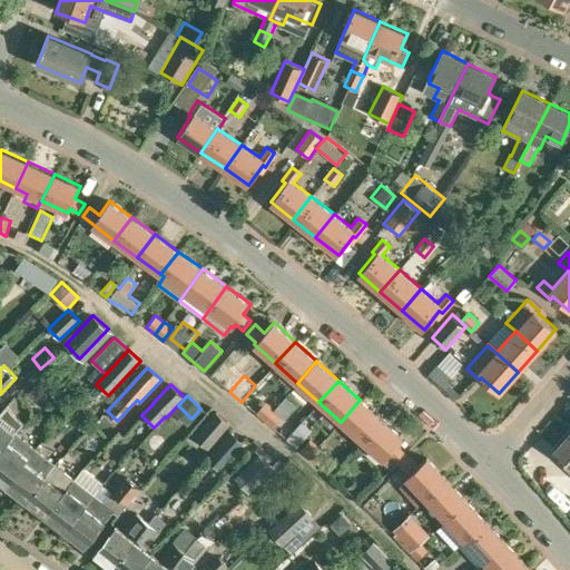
[(360,400),(341,422),(362,441),(382,420),(360,400)]
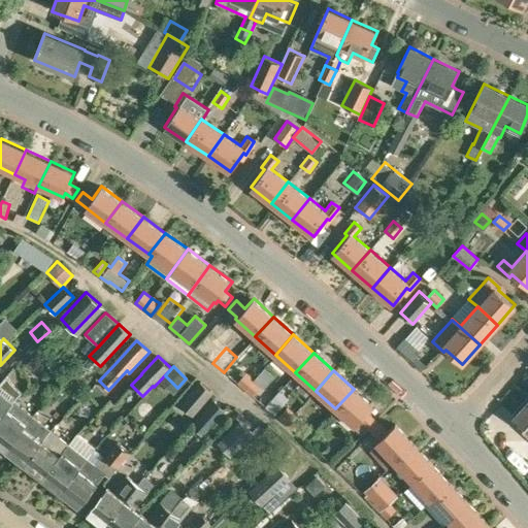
[(237,384),(243,390),(254,378),(246,372),(237,384)]
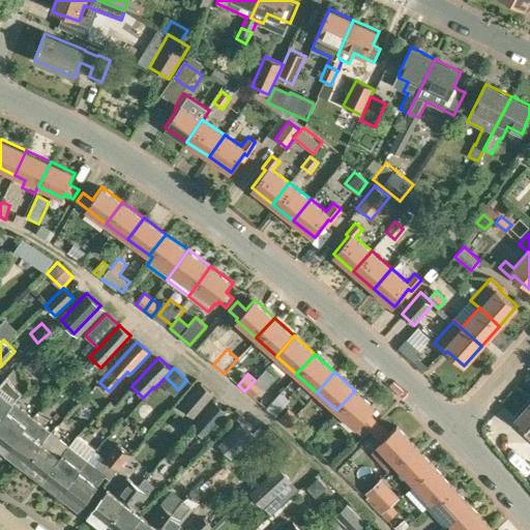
[(0,421),(13,404),(13,403),(23,392),(12,384),(7,376),(0,385),(0,384),(0,421)]
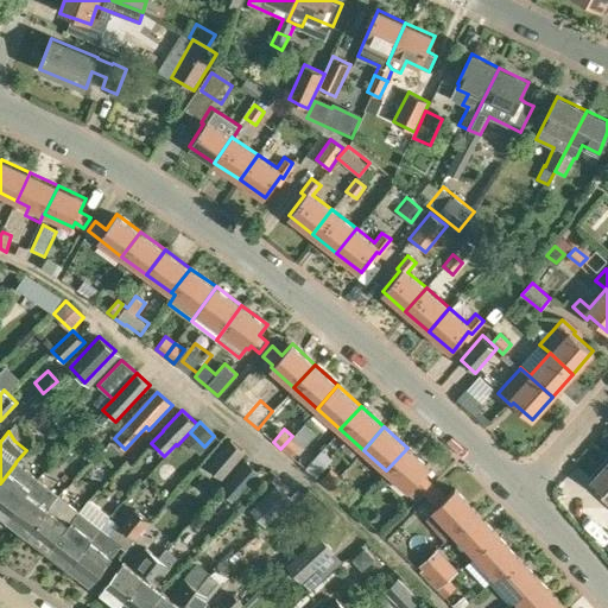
[(290,456),(301,443),(292,436),(280,449),(290,456)]
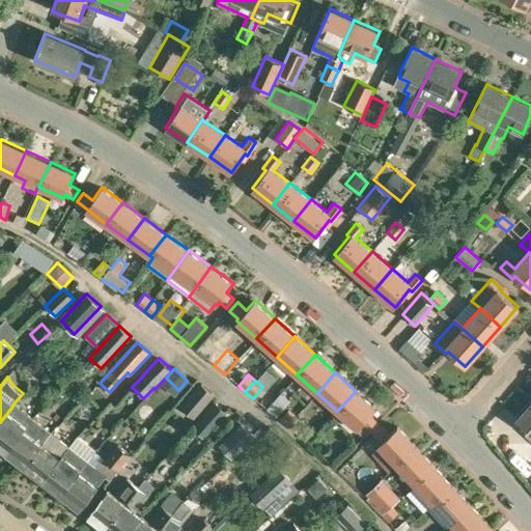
[(194,419),(215,395),(201,383),(180,408),(194,419)]
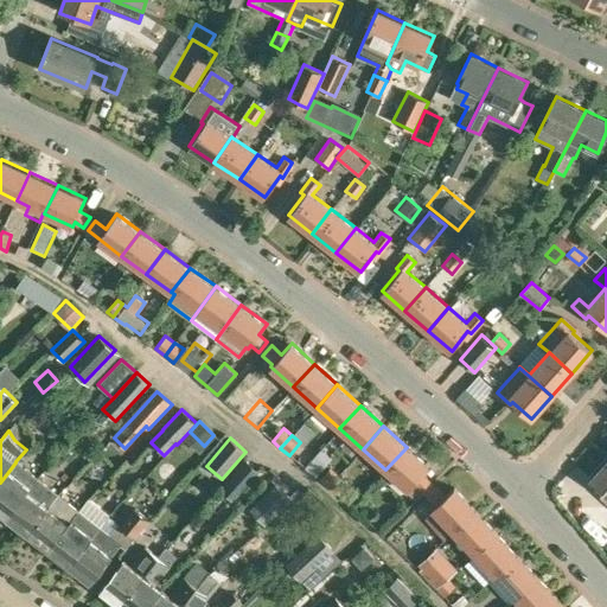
[(407,447),(385,470),(408,490),(406,492),(415,500),(422,492),(423,493),(433,483),(423,474),(429,467),(407,447)]
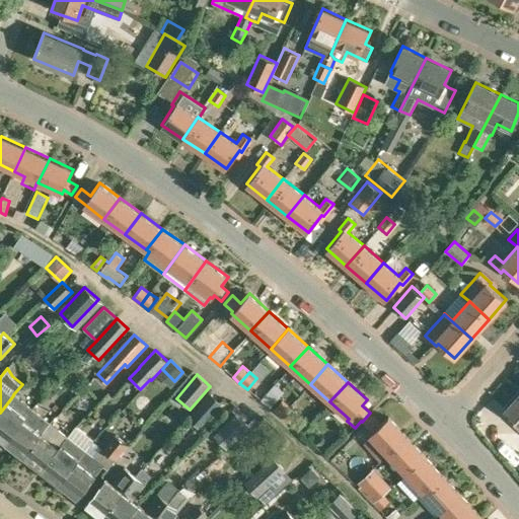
[(199,428),(221,403),(211,393),(190,418),(199,428)]
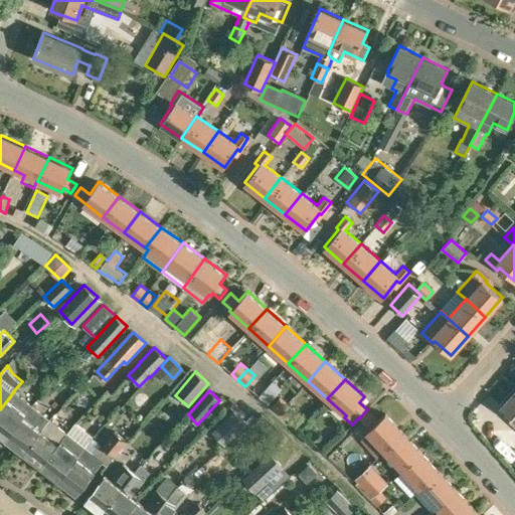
[(514,391),(500,407),(512,418),(510,420),(514,425),(514,391)]
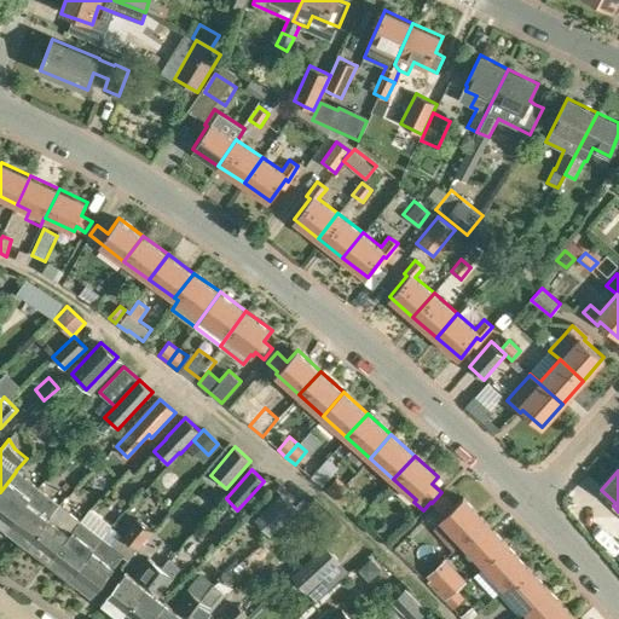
[(16,472),(0,492),(0,521),(5,526),(35,486),(16,472)]
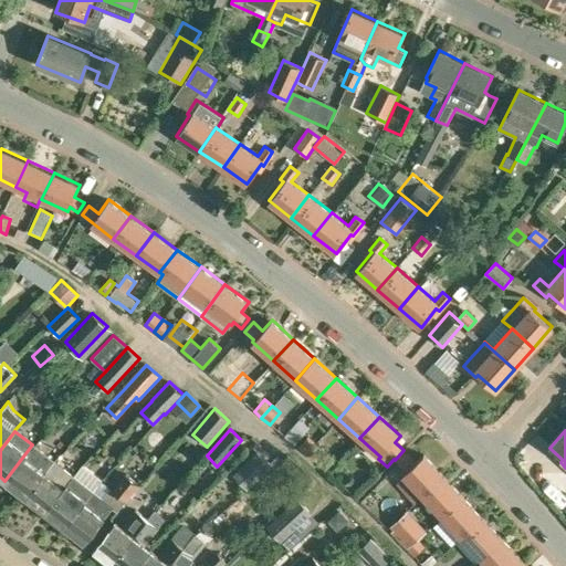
[(297,448),(306,454),(315,443),(307,437),(297,448)]
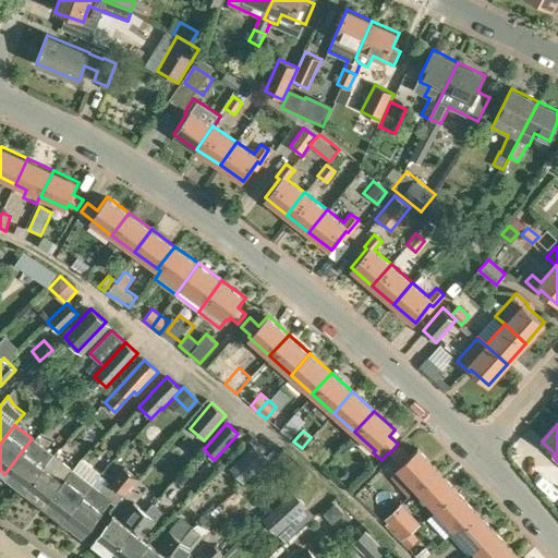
[(311,437),(302,448),(308,455),(318,445),(311,437)]
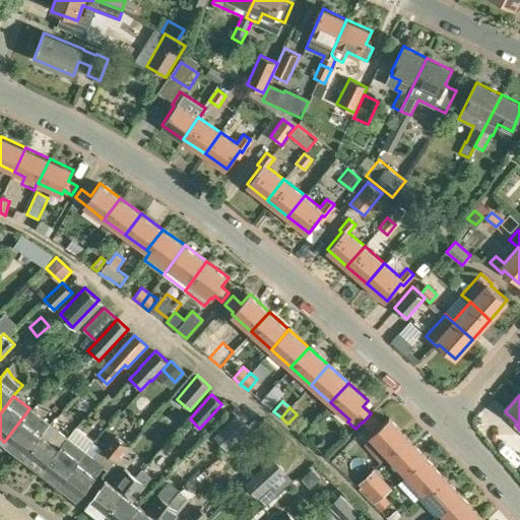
[(29,408),(4,442),(25,457),(49,424),(29,408)]
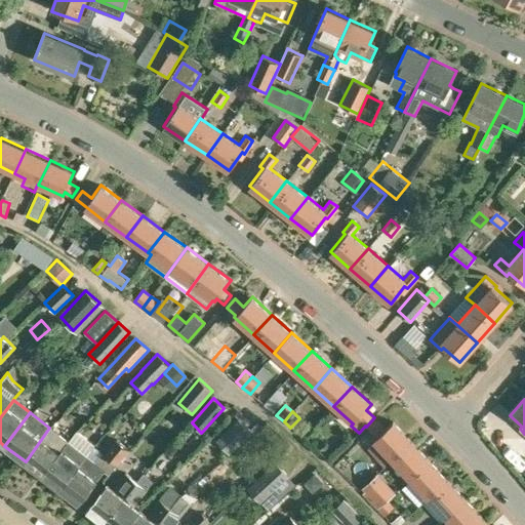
[(253,432),(239,416),(215,439),(230,453),(253,432)]
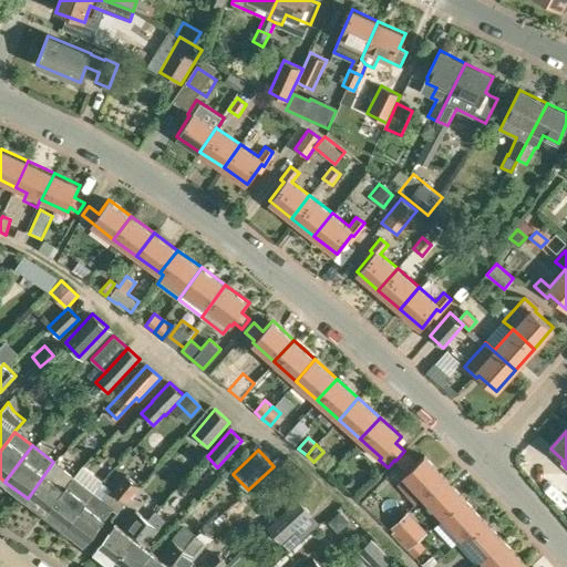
[(403,474),(422,495),(443,474),(424,455),(415,463),(408,454),(399,463),(406,472),(403,474)]
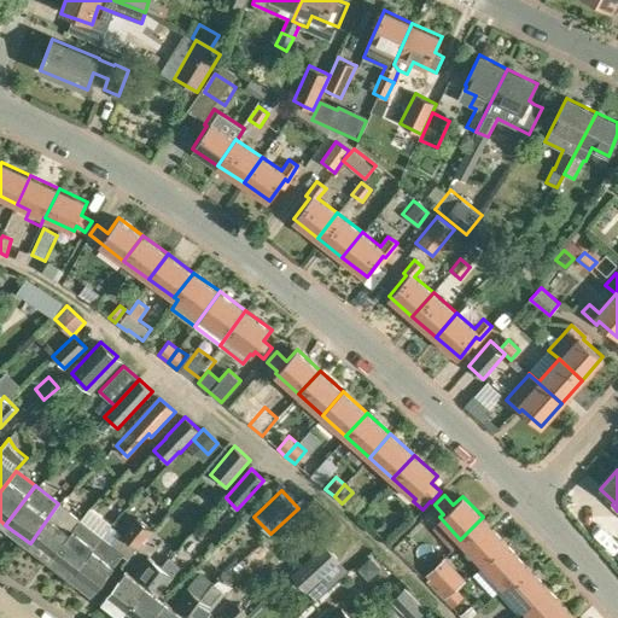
[(58,503),(30,543),(48,559),(77,519),(77,518),(58,503)]
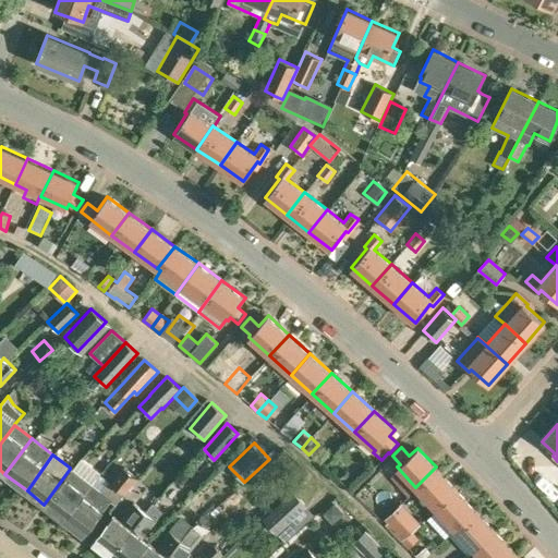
[(70,469),(44,505),(64,520),(89,487),(92,485),(92,484),(100,472),(82,458),(72,470),(70,468),(70,469)]
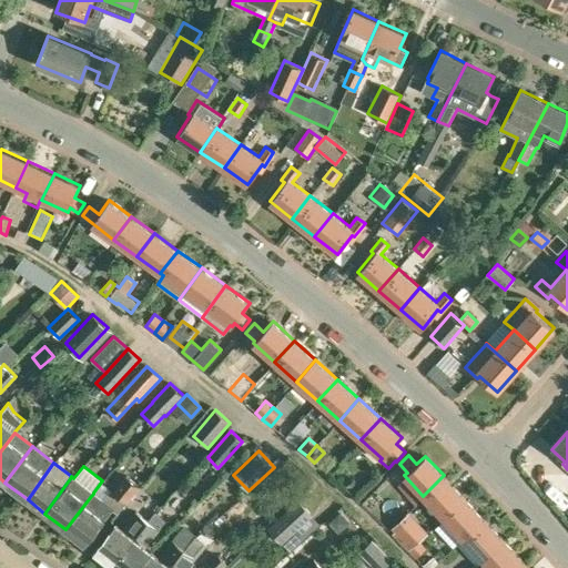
[(91,496),(66,529),(85,545),(112,509),(117,513),(130,497),(139,486),(125,475),(112,492),(110,490),(102,500),(93,494),(91,496)]
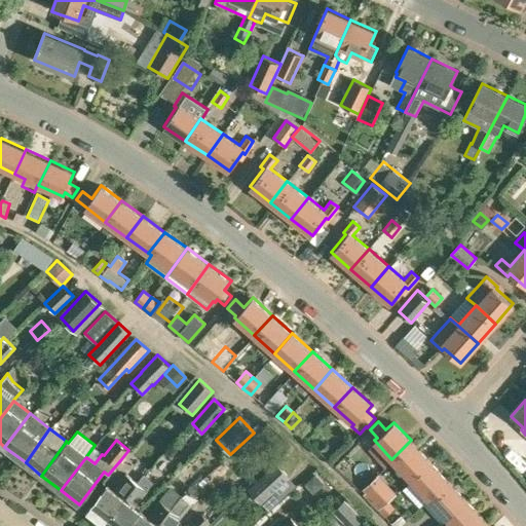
[(411,440),(391,459),(410,479),(429,460),(411,440)]
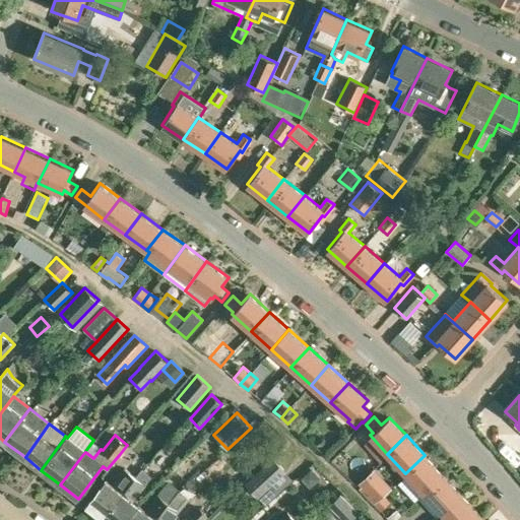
[(425,455),(405,473),(424,493),(443,474),(425,455)]
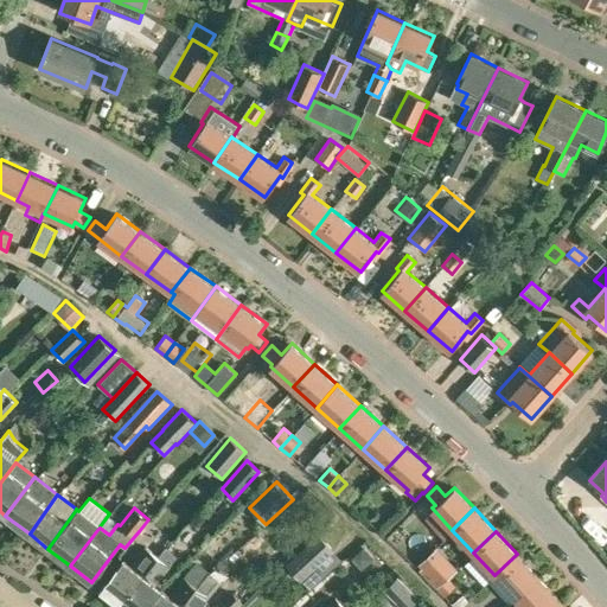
[(301,580),(334,550),(319,534),(286,563),(301,580)]
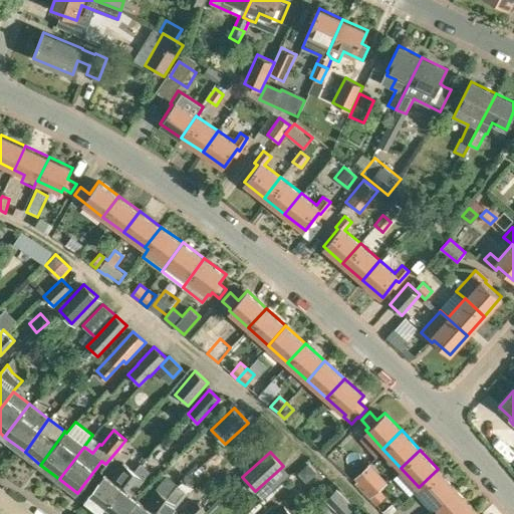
[(84,499),(100,511),(133,470),(123,463),(110,479),(103,474),(84,499)]
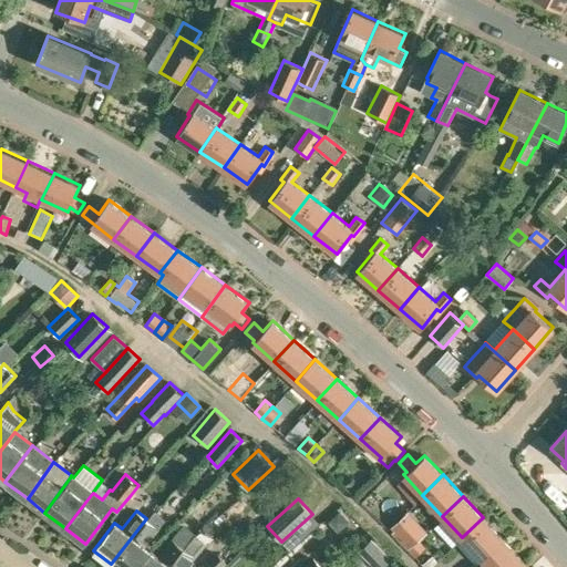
[(146,518),(111,564),(114,566),(137,566),(151,552),(145,547),(156,533),(160,528),(158,528),(165,519),(155,512),(148,521),(146,518)]
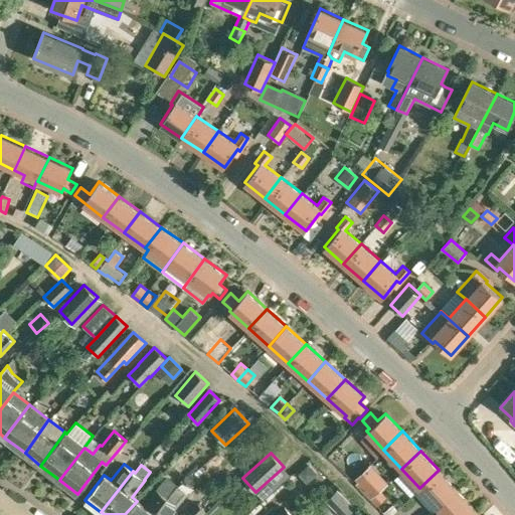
[(315,475),(307,465),(300,470),(308,480),(315,475)]
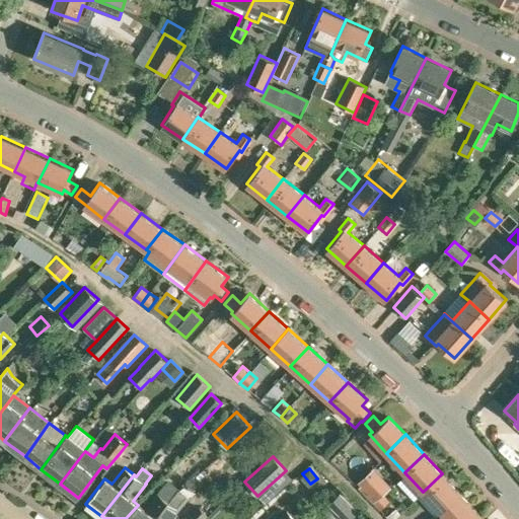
[(442,473),(423,492),(441,511),(460,493),(442,473)]
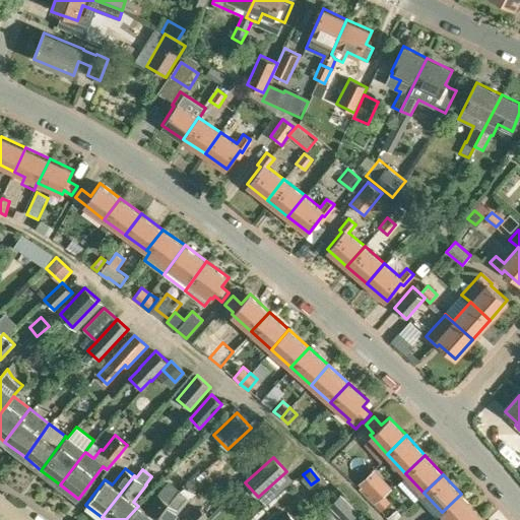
[(138,506),(126,519),(153,519),(177,491),(168,482),(144,511),(138,506)]
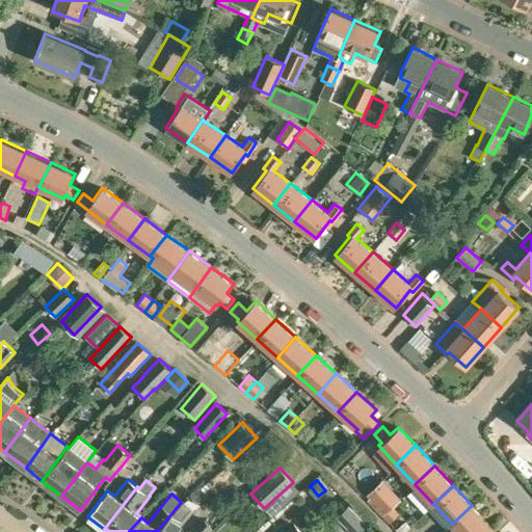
[(191,497),(184,502),(193,509),(201,505),(191,497)]
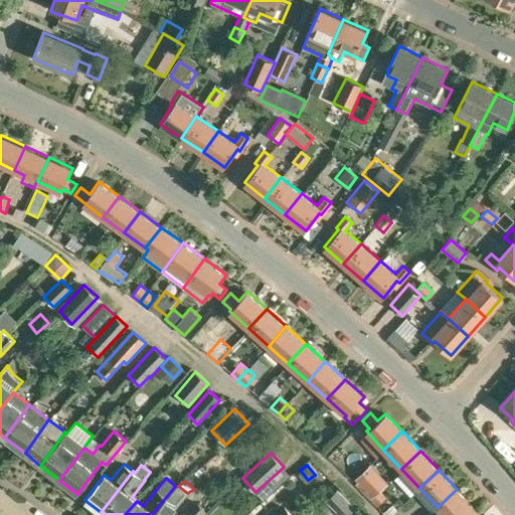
[(374,484),(364,493),(369,499),(379,489),(374,484)]
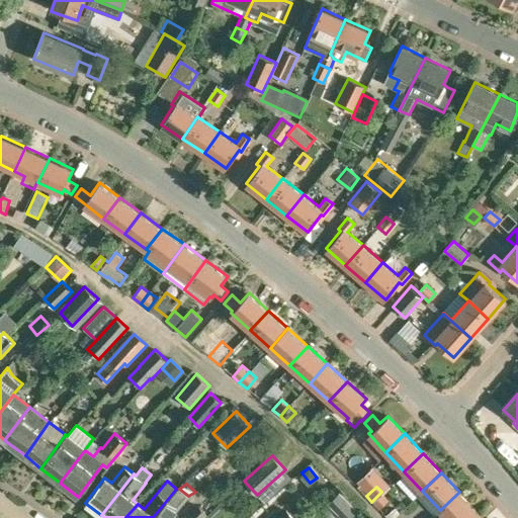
[(176,489),(153,517),(170,517),(178,509),(168,501),(177,490),(176,489)]
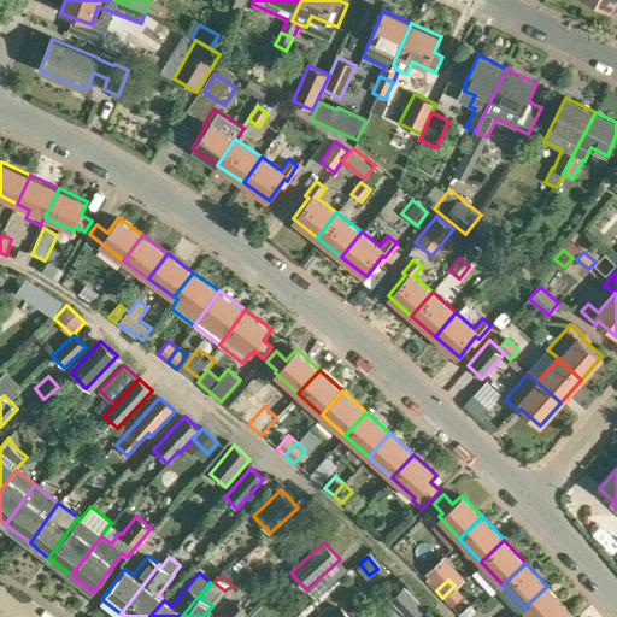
[(454,586),(442,598),(451,606),(463,595),(454,586)]
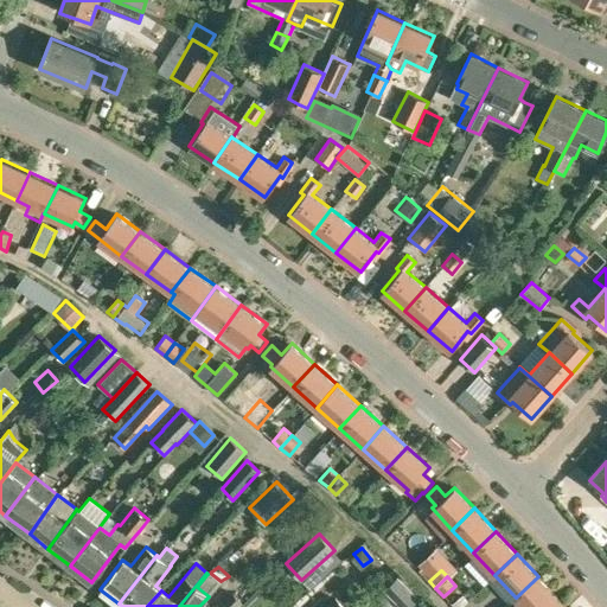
[(538,576),(516,598),(523,606),(554,606),(561,601),(538,576)]
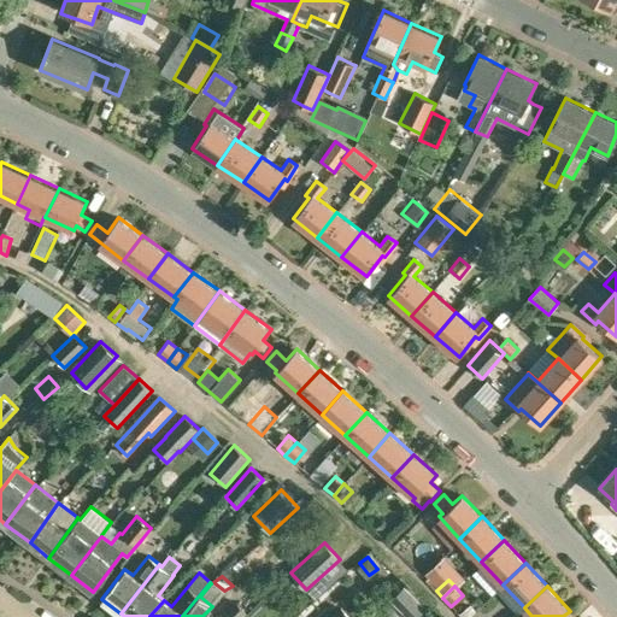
[(406,616),(417,616),(425,610),(403,587),(391,600),(406,616)]
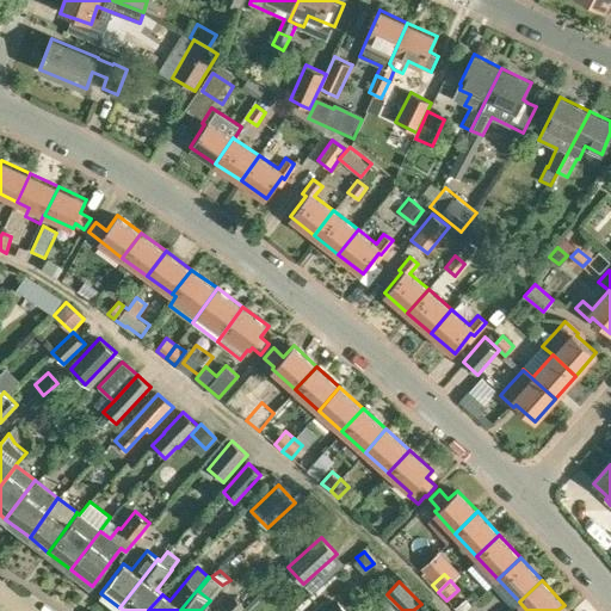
[(240,610),(245,606),(233,596),(216,610),(240,610)]
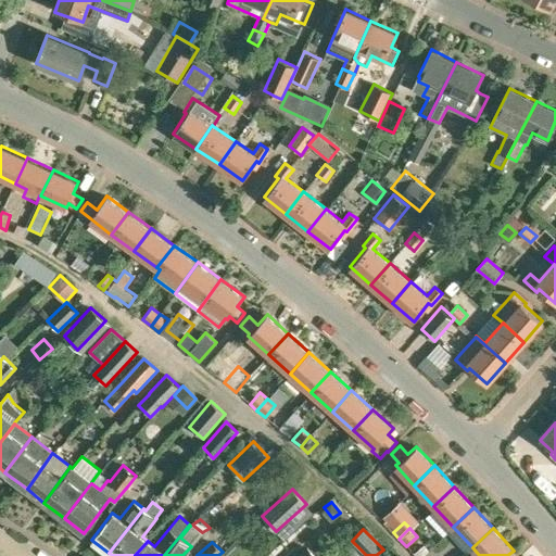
[(317,555),(307,545),(297,555),(317,555)]
